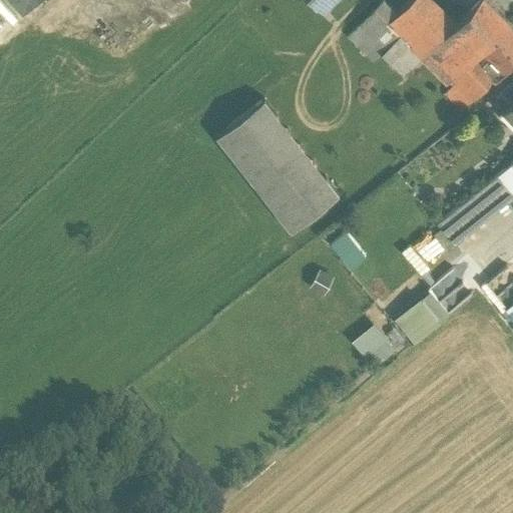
[(37,0),(10,0),(23,13),(37,0)]
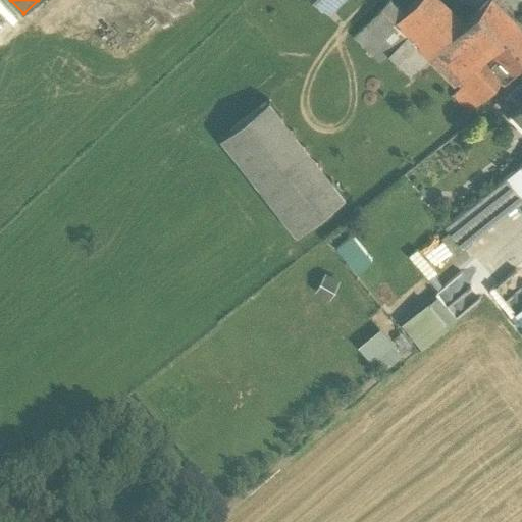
[(388,0),(368,21),(382,35),(394,23),(403,13),(388,0)]
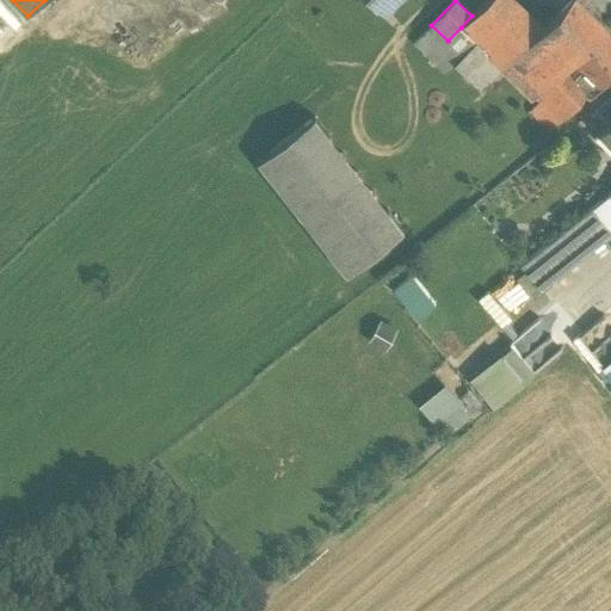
[(518,0),(487,0),(471,16),(461,28),(501,67),(519,49),(543,25),(518,0)]
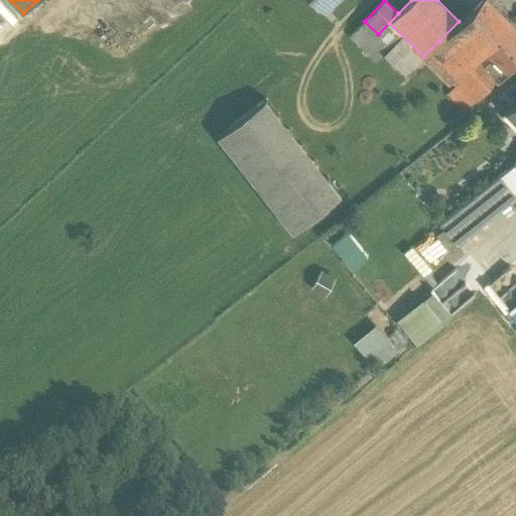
[(479,0),(469,10),(459,21),(481,42),(484,46),(509,19),(489,0),(479,0)]
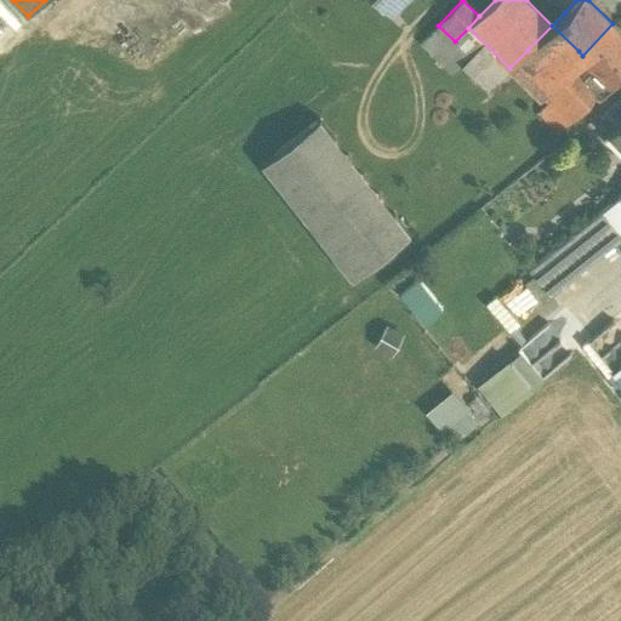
[(552,0),(564,12),(576,0),(552,0)]
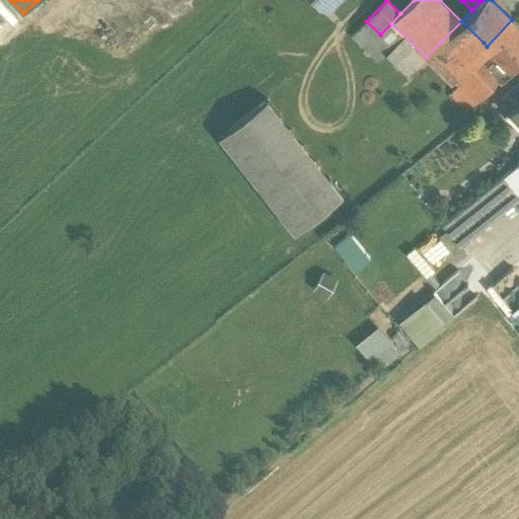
[(518,26),(512,19),(487,47),(496,56),(510,69),(518,59),(518,26)]
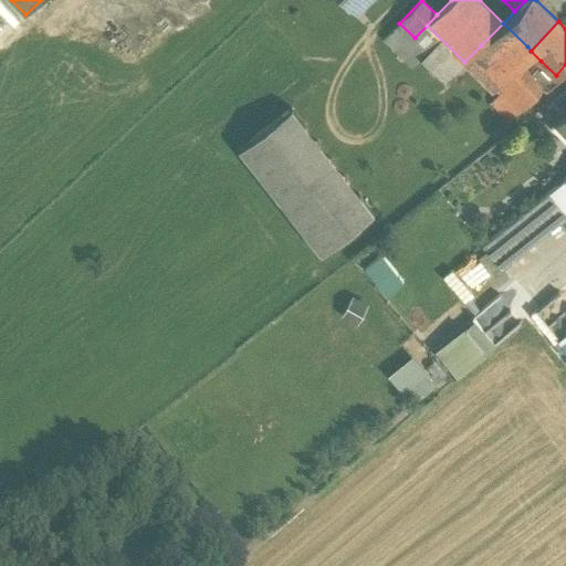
[(427,25),(415,38),(399,23),(384,40),(412,67),(420,60),(444,83),(465,63),(464,62),(427,25)]
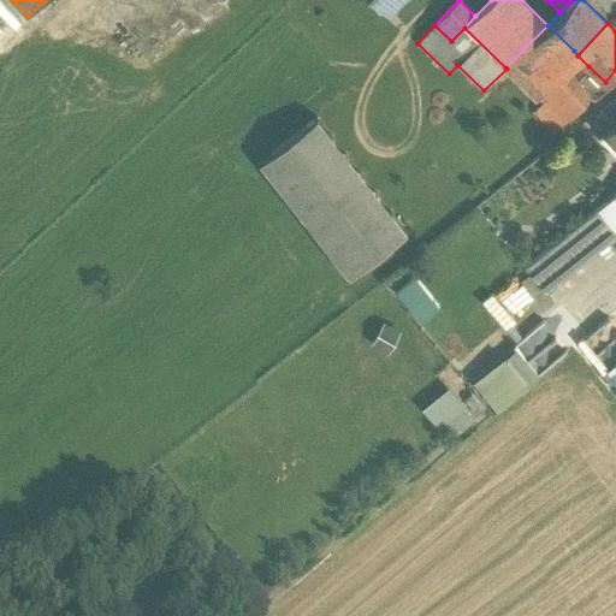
[(548,25),(523,49),(550,75),(561,64),(574,51),(548,25)]
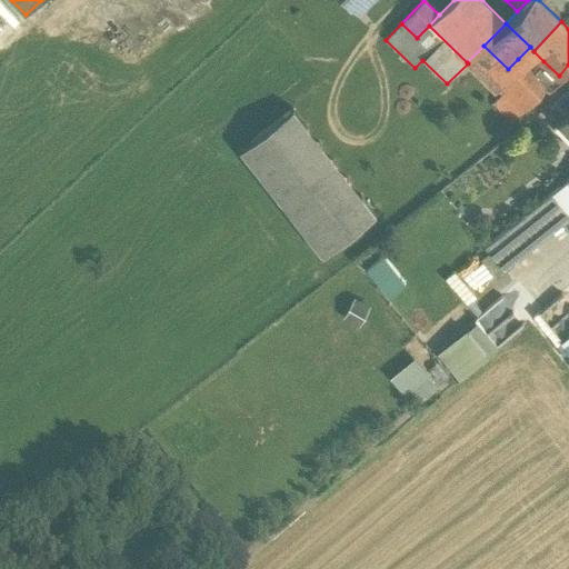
[(532,72),(518,59),(508,69),(483,46),(467,62),(468,63),(501,96),(493,105),(512,123),(546,89),(547,88),(532,72)]
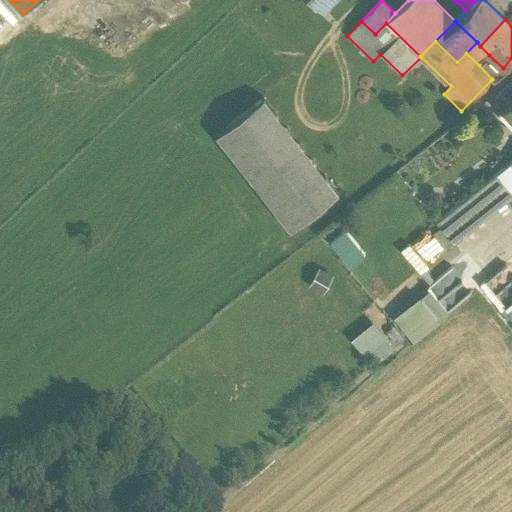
[(489,55),(479,65),(492,79),(491,80),(494,82),(511,67),(511,58),(503,68),(489,55)]
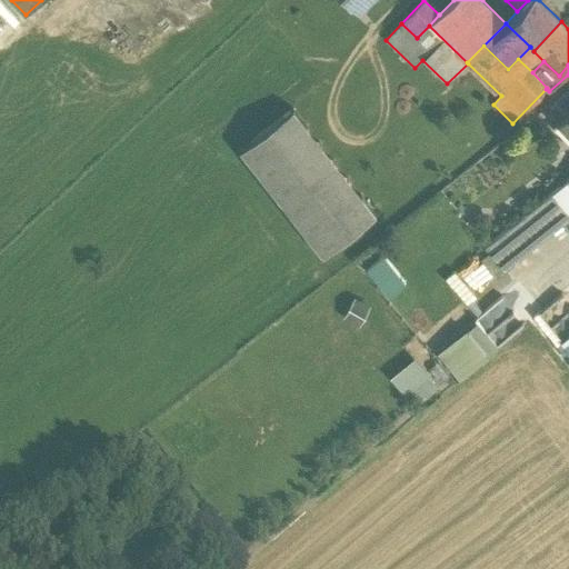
[(292,110),(240,151),(323,256),(375,215),(292,110)]
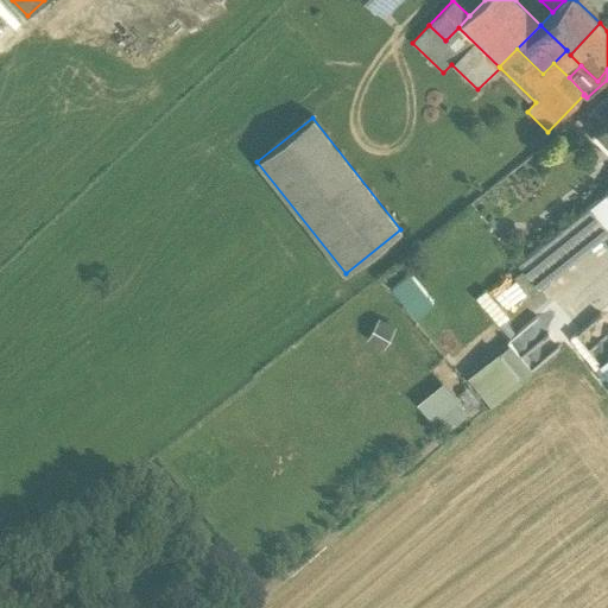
[(607,118),(597,130),(607,140),(607,118)]
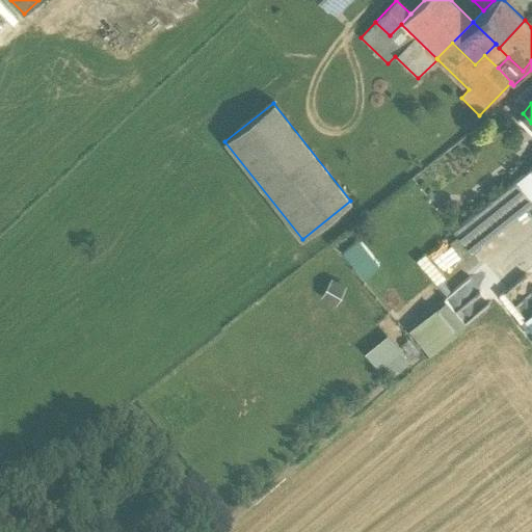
[(531,169),(531,168),(514,182),(531,201),(531,169)]
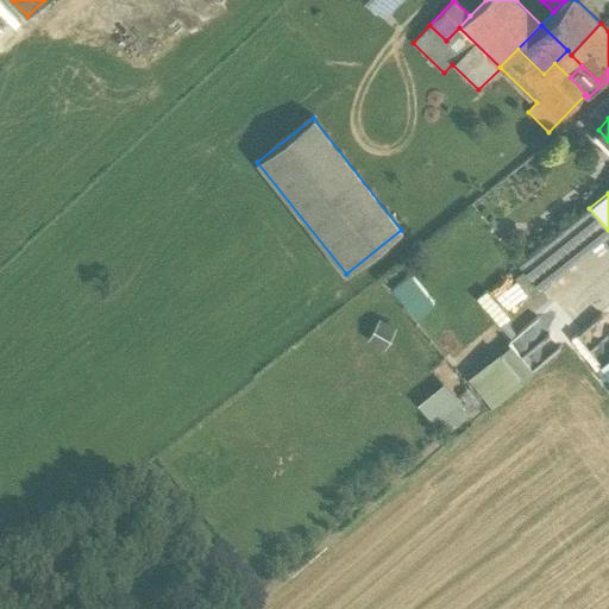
[(589,208),(518,265),(541,289),(608,230),(589,208)]
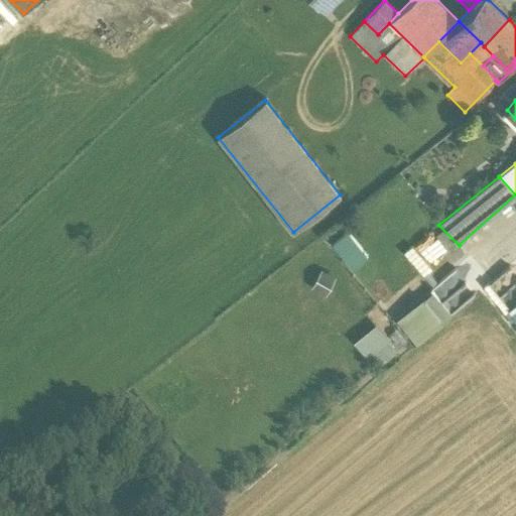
[(331,245),(351,269),(368,255),(348,231),(331,245)]
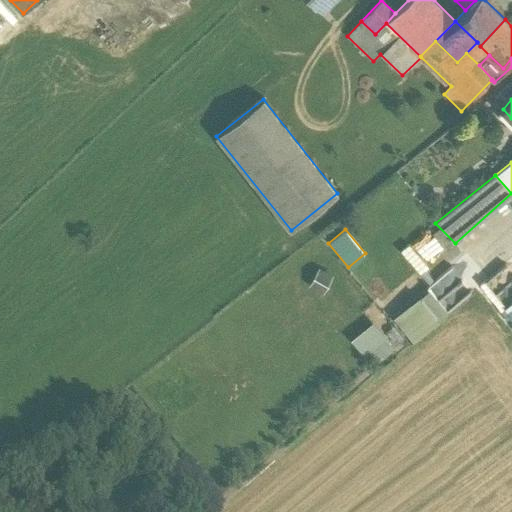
[(465,257),(427,289),(447,315),(484,283),(485,282),(465,257)]
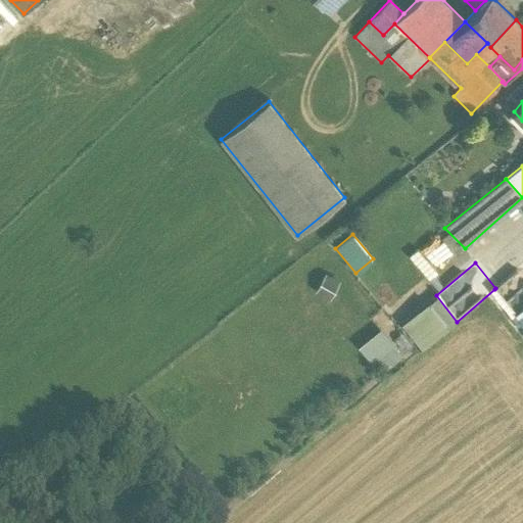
[(349,289),(336,283),(327,301),(340,308),(349,289)]
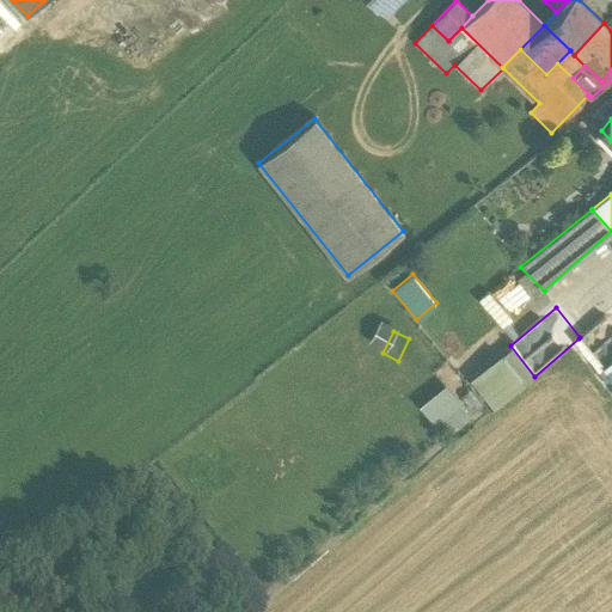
[(473,415),(458,396),(434,415),(450,434),(473,415)]
